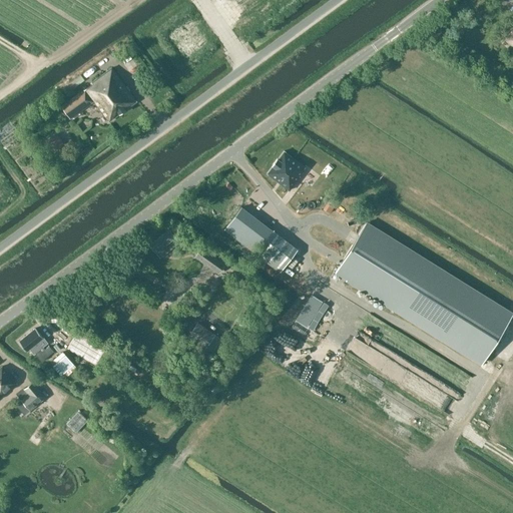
[(512,28),(504,39),(512,47),(512,28)]
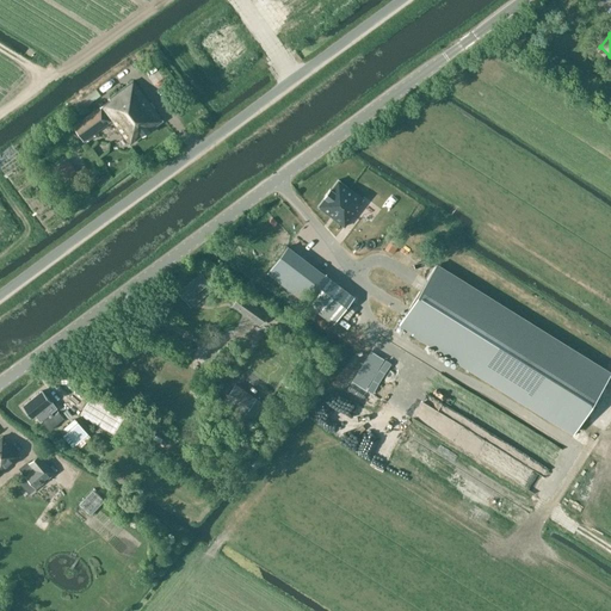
[(133,80),(73,125),(84,141),(111,122),(128,144),(162,119),(133,80)]
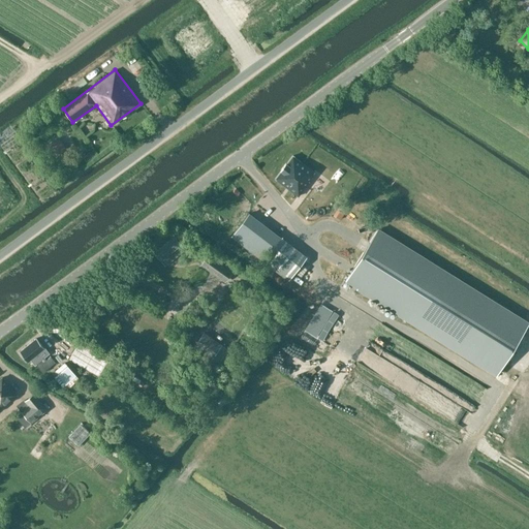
[(58,151),(68,144),(62,133),(52,141),(58,151)]
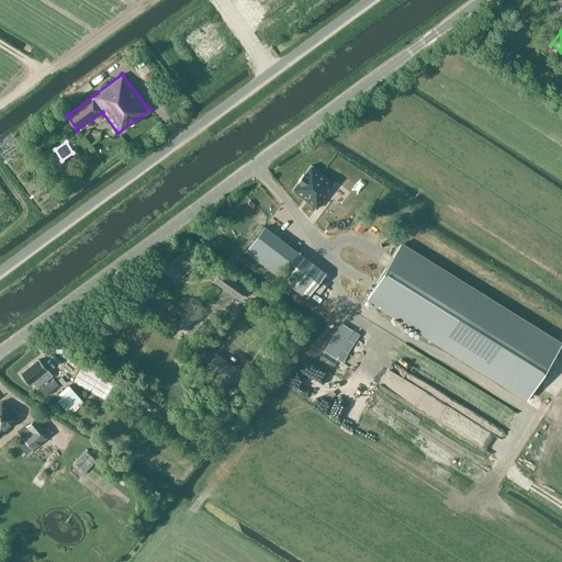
[(299,181),(292,190),(316,209),(328,193),(327,192),(334,183),(311,166),(304,173),(299,181)]
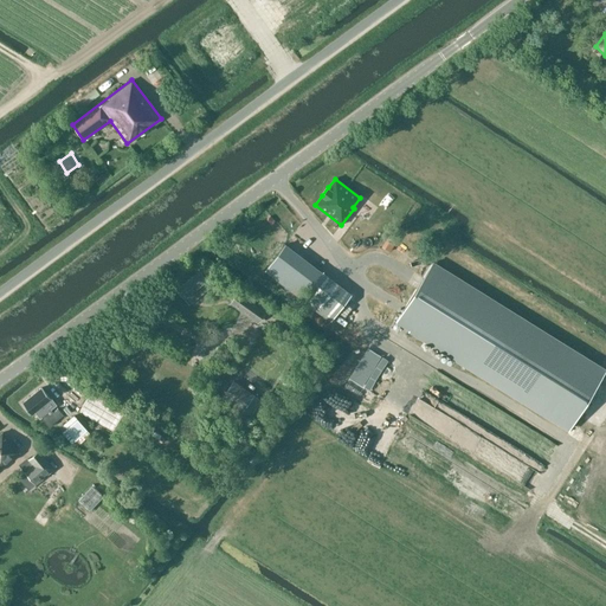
[(329,321),(350,292),(285,244),(265,271),(329,321)]
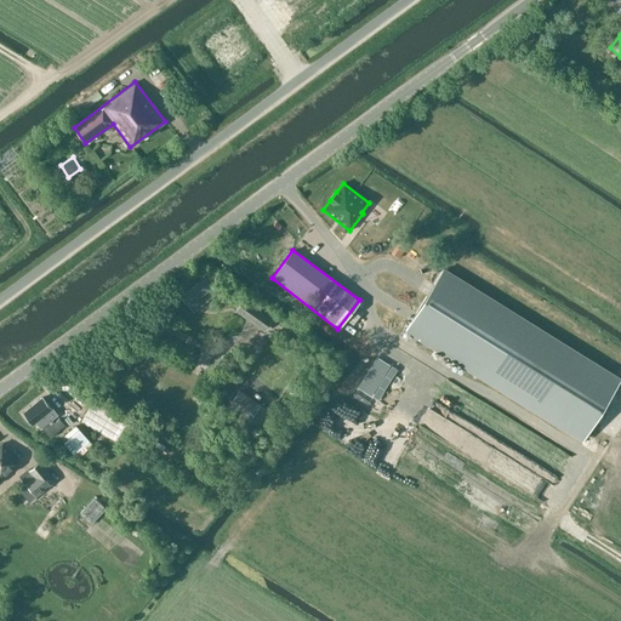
[(405,328),(582,438),(620,379),(442,269),(405,328)]
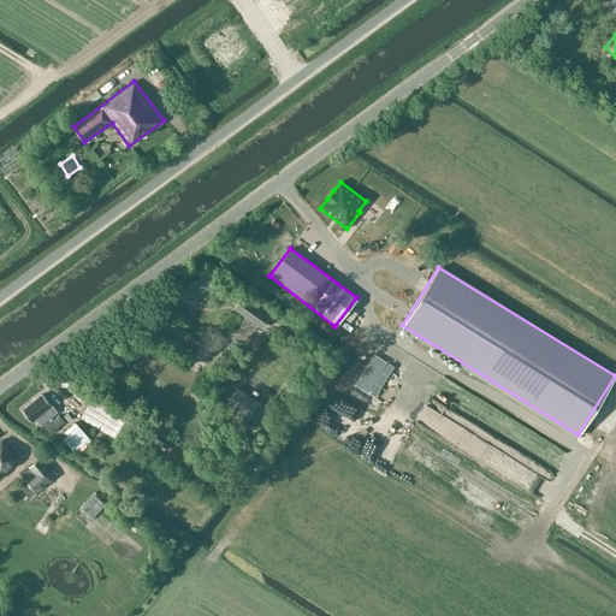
[(271,317),(262,311),(264,311),(250,302),(242,297),(234,308),(262,329),(271,317)]
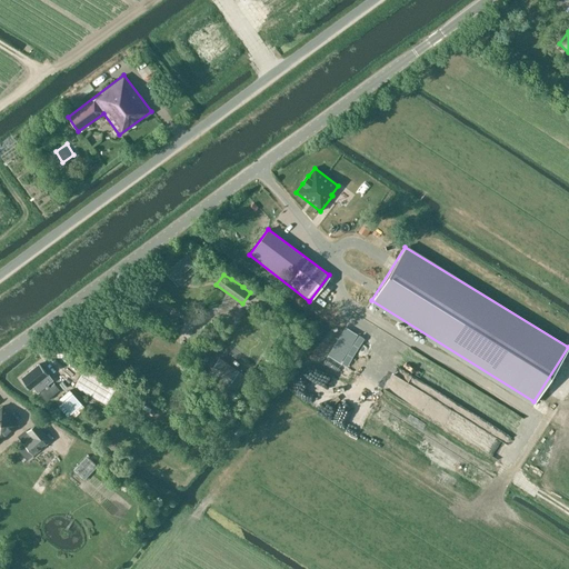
[(220,358),(209,372),(228,386),(238,371),(220,358)]
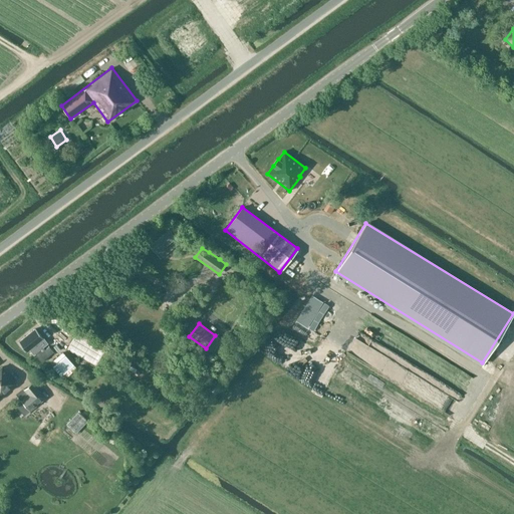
[(35,329),(19,341),(27,351),(30,349),(34,354),(35,353),(43,347),(47,344),(43,337),(42,337),(35,329)]
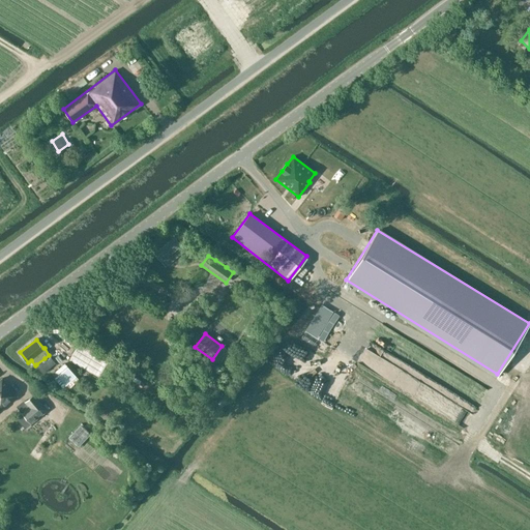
[(75,376),(68,367),(58,377),(65,384),(75,376)]
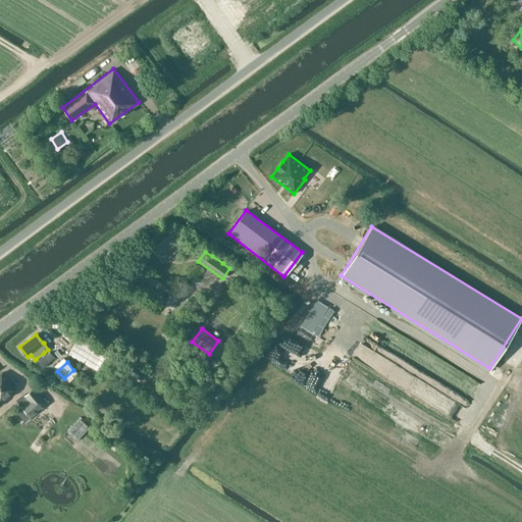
[(0,373),(0,402),(16,389),(2,372),(0,373)]
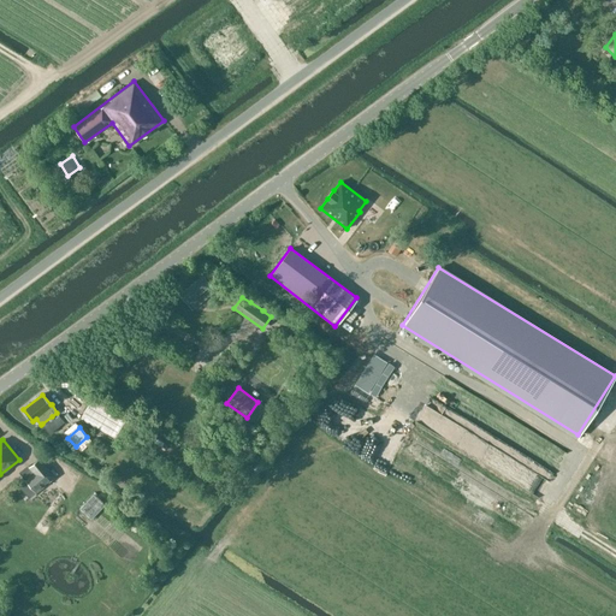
[(113,442),(107,450),(117,457),(123,449),(113,442)]
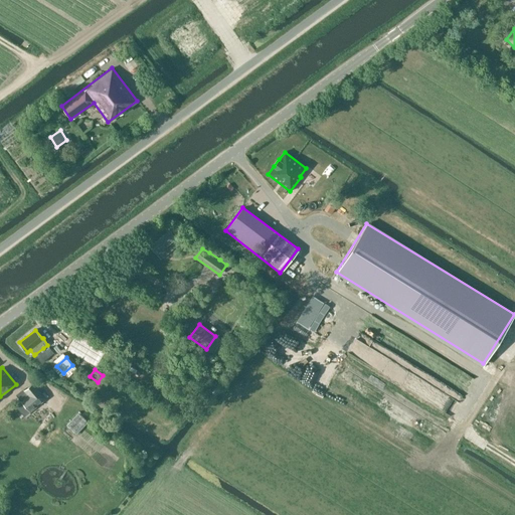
[(30,395),(22,402),(27,407),(27,408),(30,411),(46,398),(39,390),(38,391),(32,384),(26,390),(30,395)]
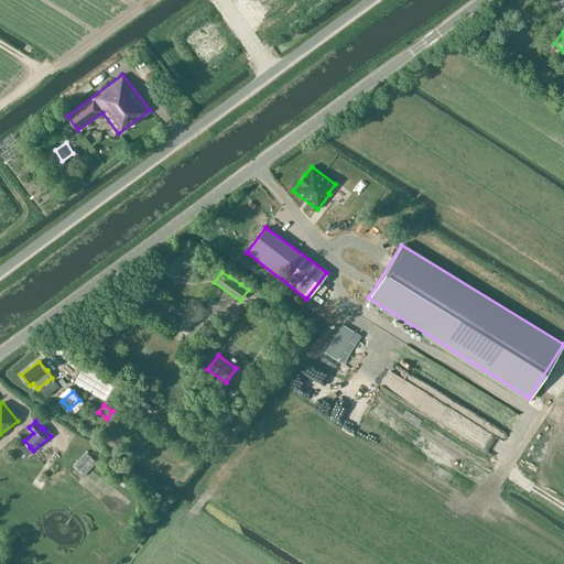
[(45,446),(36,454),(42,461),(46,457),(47,458),(53,454),(45,446)]
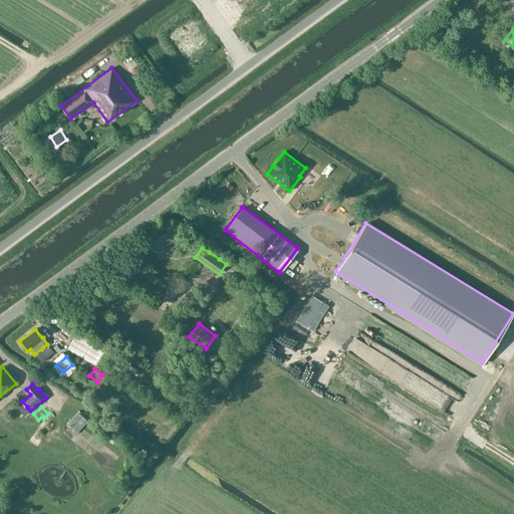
[(78,430),(90,418),(81,409),(69,420),(78,430)]
